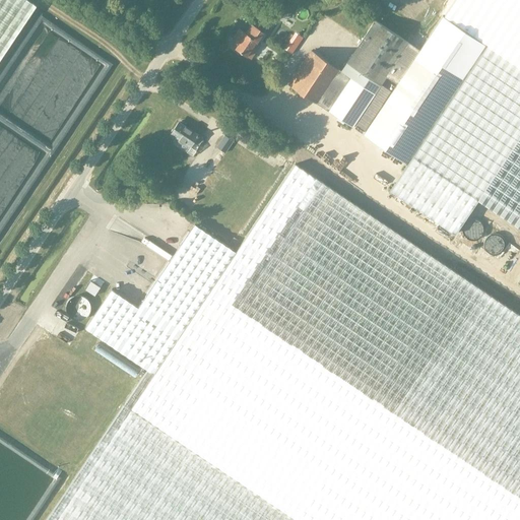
[(26,0),(0,0),(0,59),(37,6),(26,0)]
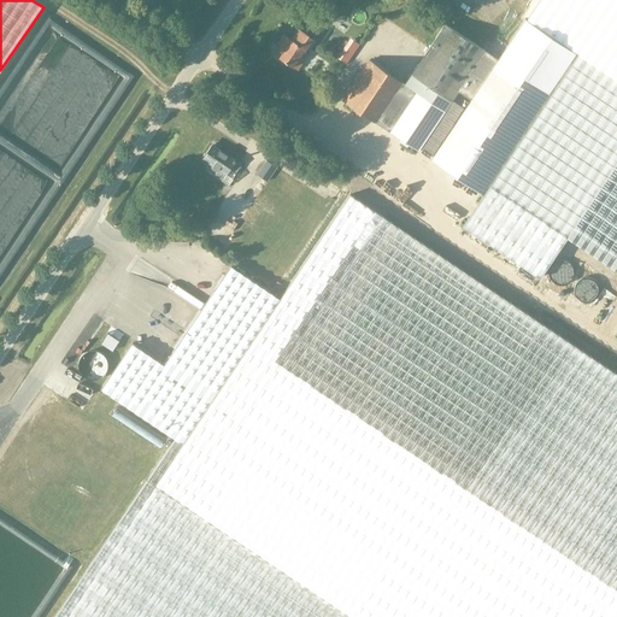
[(616,0),(539,0),(526,19),(575,53),(616,80),(616,162),(571,231),(566,238),(616,270),(616,0)]
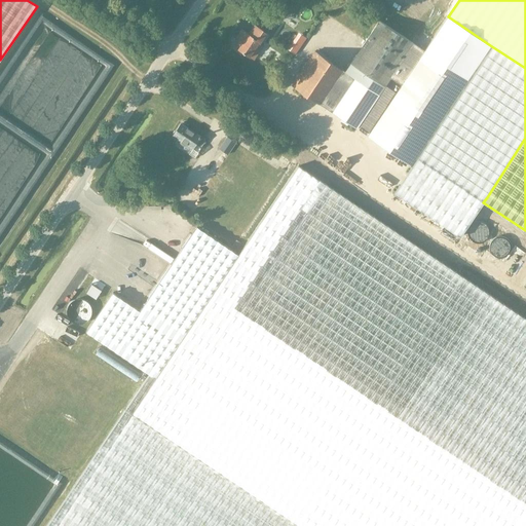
[(402,85),(367,136),(410,164),(490,45),(448,16),(424,50),(413,43),(390,78),(402,85)]
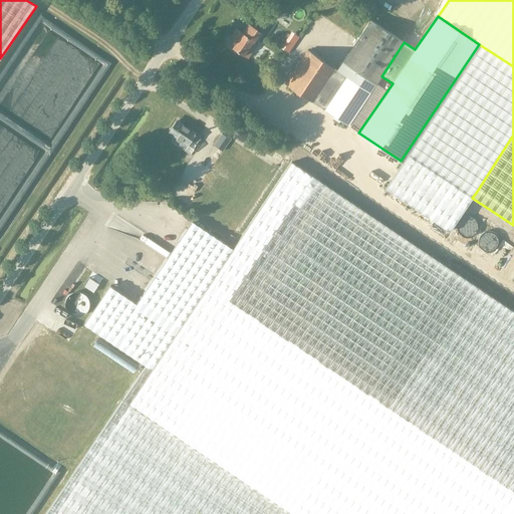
[(370,20),(336,70),(307,51),(285,83),(348,125),(381,76),(404,42),(370,20)]
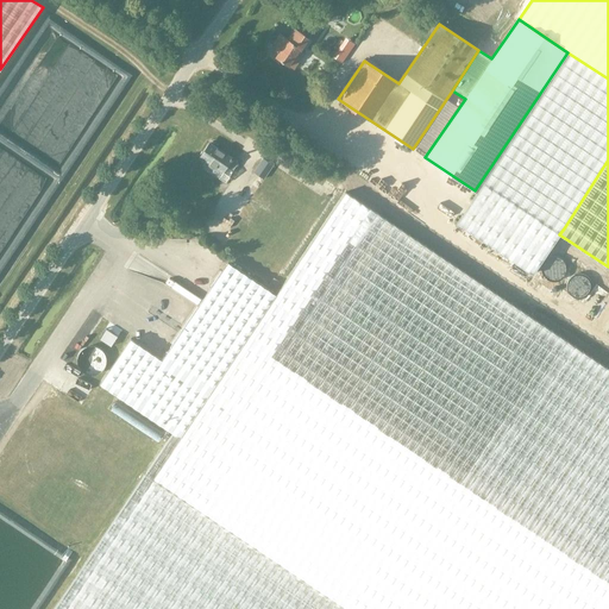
[(280,33),(272,44),(280,50),(275,57),(288,66),(300,48),(297,45),(305,36),(294,29),(288,39),(280,33)]
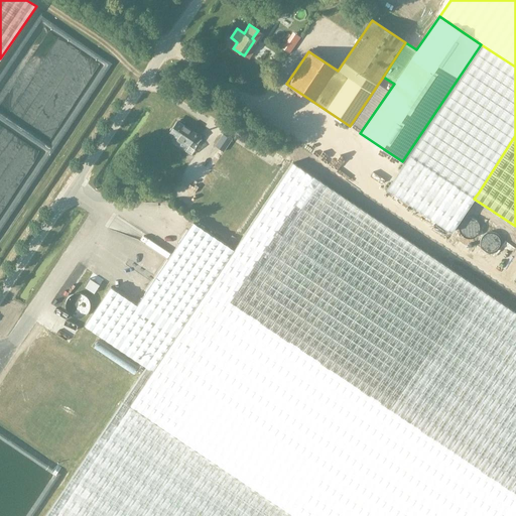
[(515,135),(515,67),(481,44),(402,161),(403,163),(387,188),(452,232),(515,135)]
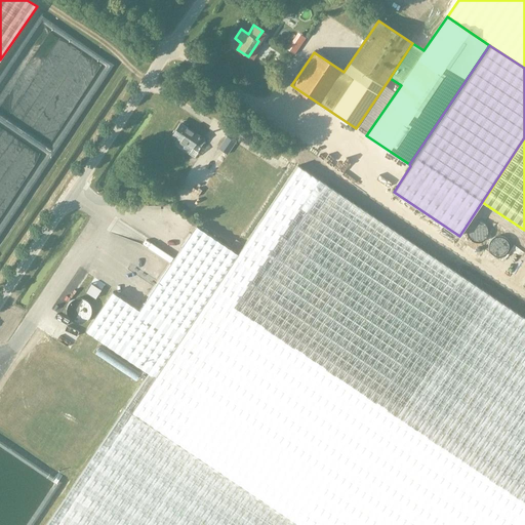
[(50,112),(46,118),(51,122),(45,130),(53,136),(70,115),(61,109),(55,116),(50,112)]
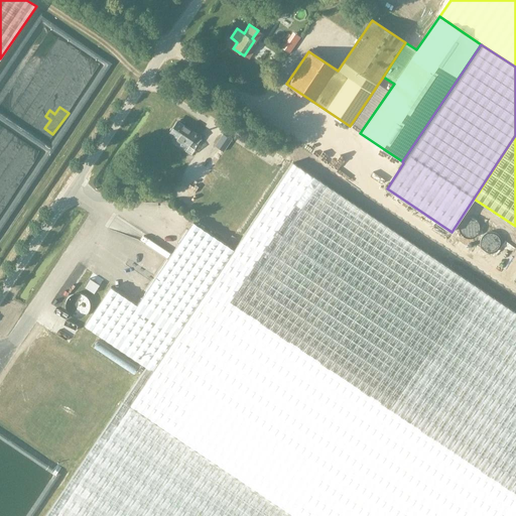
[(176,121),(169,133),(174,136),(170,142),(190,155),(198,144),(202,138),(197,134),(176,121)]
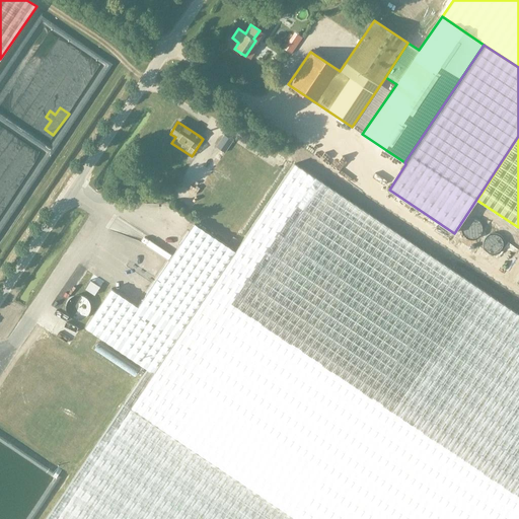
[(225,135),(217,147),(225,153),(233,141),(225,135)]
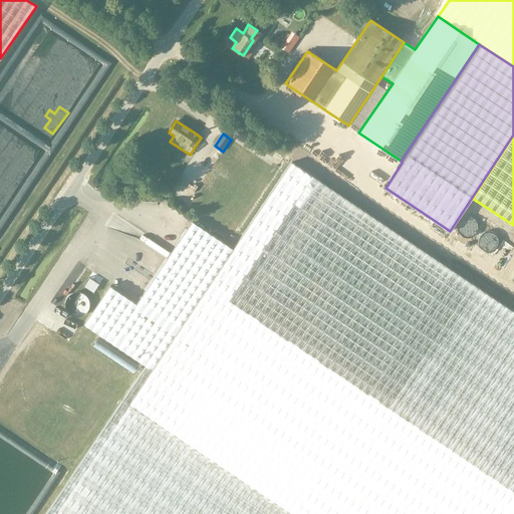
[(513,513),(513,311),(291,163),(233,249),(192,221),(136,304),(109,286),(84,324),(146,365),(45,513),(513,513)]
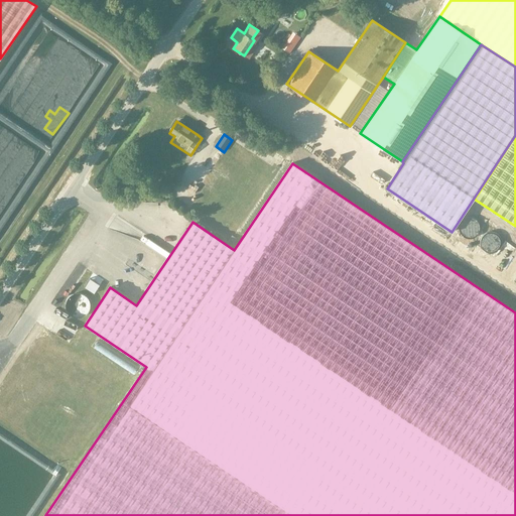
[(0,233),(1,234),(9,226),(10,220),(13,217),(14,207),(13,206),(13,192),(10,192),(1,182),(0,181),(0,233)]
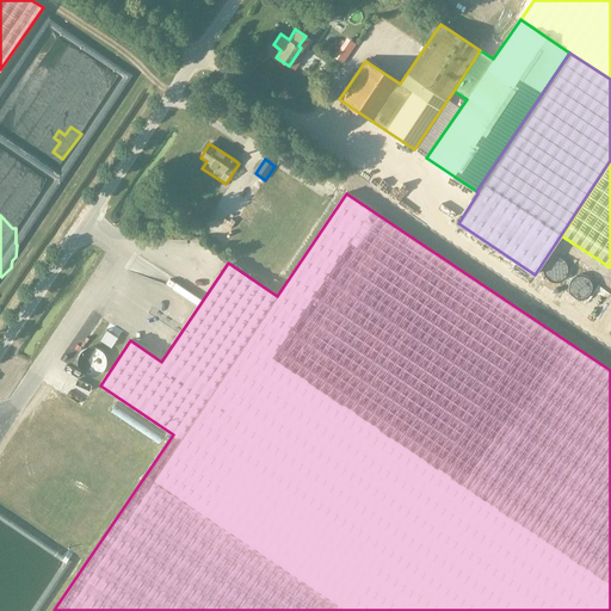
[(98,349),(93,347),(88,349),(85,350),(81,352),(79,357),(78,360),(78,365),(79,370),(82,372),(86,376),(91,377),(94,376),(99,375),(103,372),(105,368),(106,364),(106,359),(104,355),(102,351),(98,349)]
